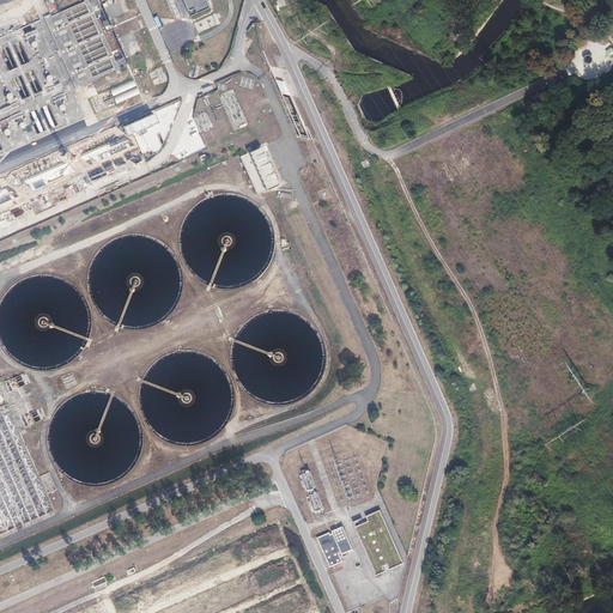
[(146,0),(169,54),(201,41),(192,17),(210,10),(205,0),(146,0)]
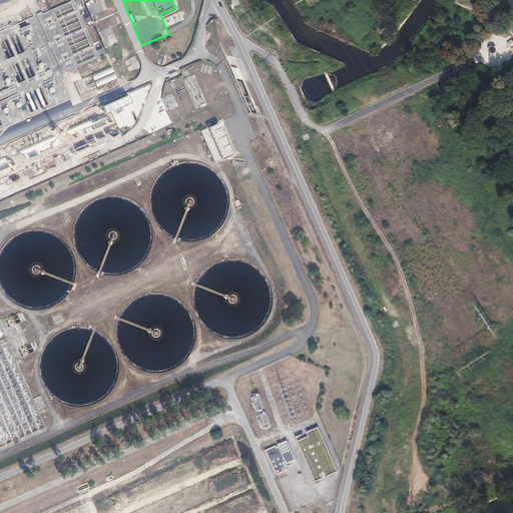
[(61,76),(99,62),(72,2),(0,31),(0,130),(71,98),(61,76)]
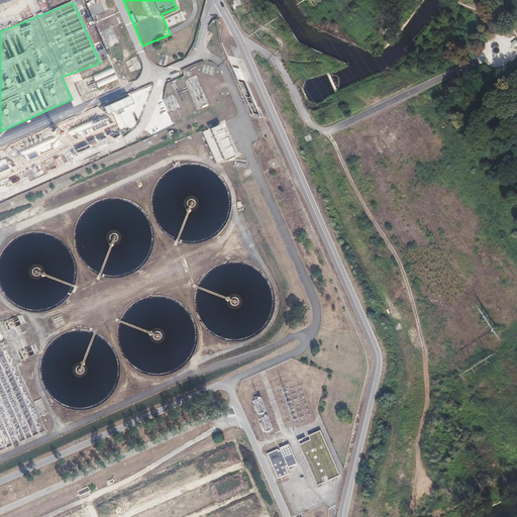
[(113,68),(93,76),(98,88),(118,79),(113,68)]
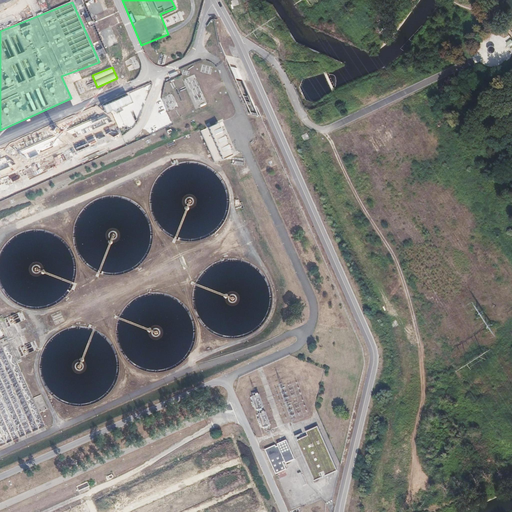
[(189,90),(198,89),(196,80),(188,82),(189,90)]
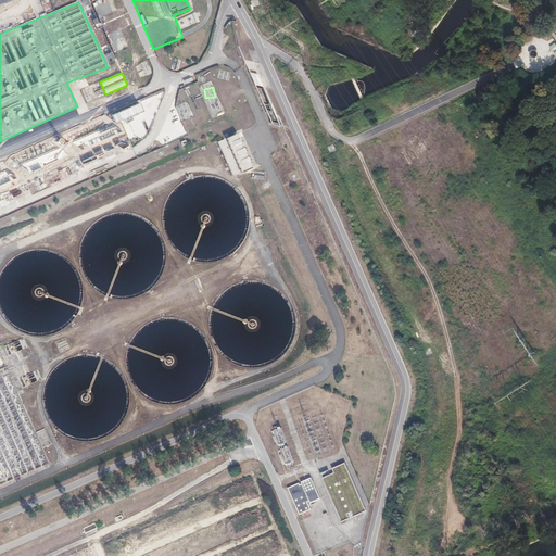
[(239,133),(218,141),(232,176),(253,167),(239,133)]
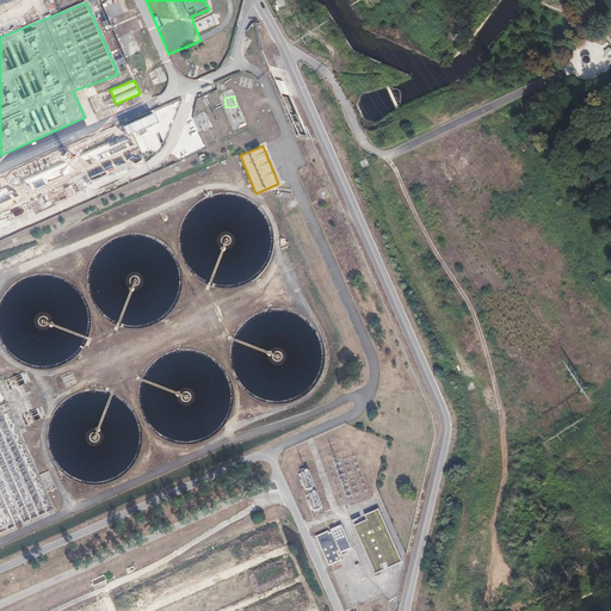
[(215,176),(224,171),(221,162),(210,167),(215,176)]
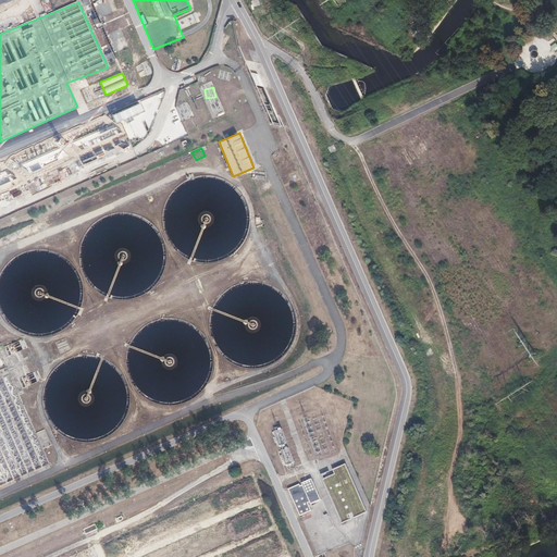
[(279,447),(287,445),(283,429),(275,431),(279,447)]
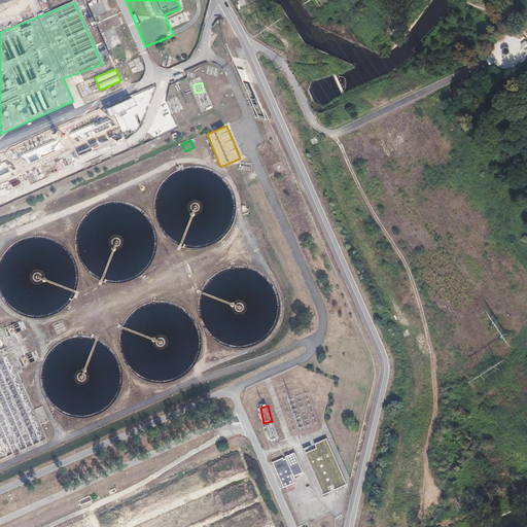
[(347,485),(327,440),(315,445),(317,450),(306,454),(324,494),(331,491),(329,488),(332,487),(335,490),(347,485)]
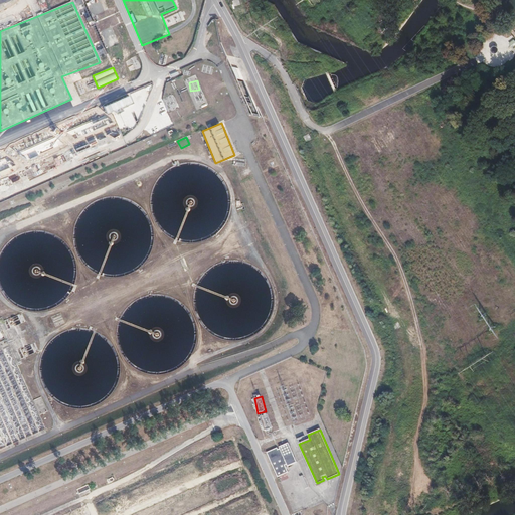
[(278,449),(267,454),(278,477),(288,473),(285,465),(288,464),(288,466),(297,462),(289,444),(280,448),(281,449),(278,450),(278,449)]
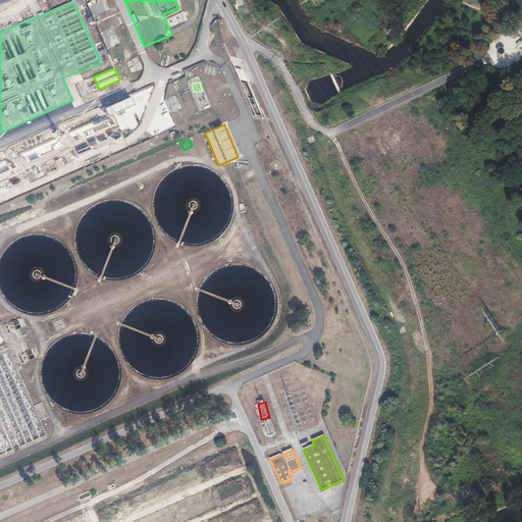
[(89,491),(77,496),(80,500),(91,496),(89,491)]
